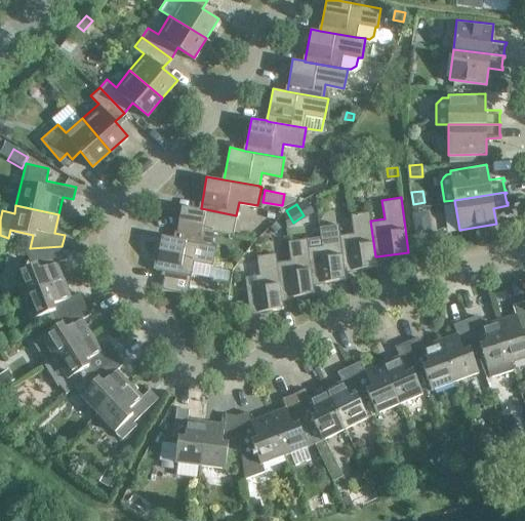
[(182,205),(175,237),(211,244),(213,231),(233,234),(236,215),(201,208),(182,205)]
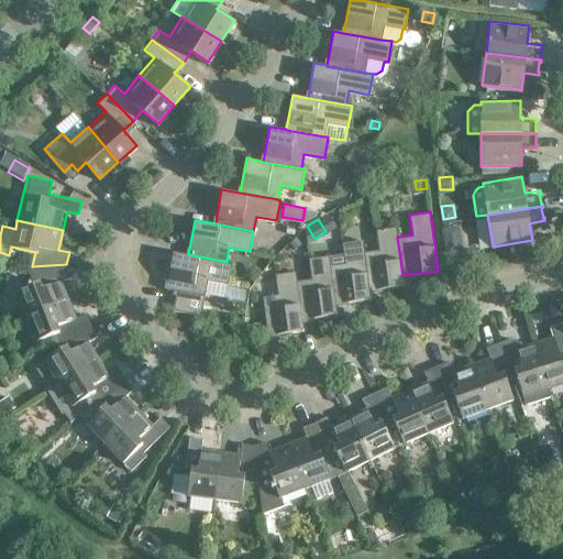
[(378,248),(364,250),(368,288),(370,288),(405,284),(404,275),(403,275),(397,237),(398,237),(396,225),(376,228),(378,248)]
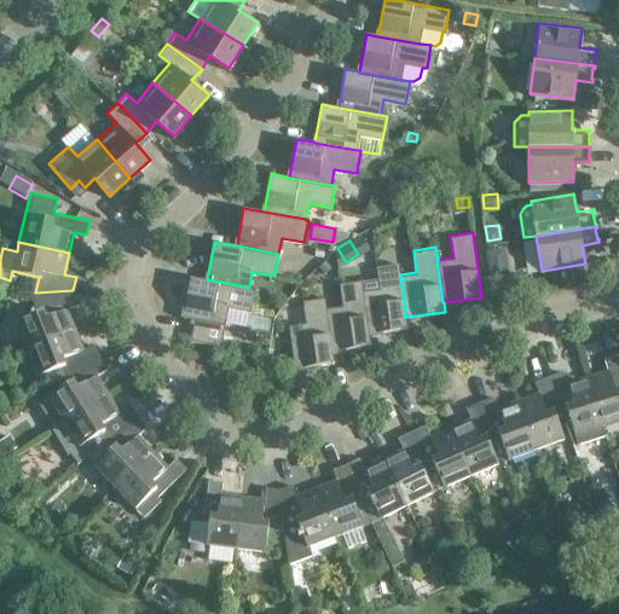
[(325,259),(318,265),(324,271),(330,265),(325,259)]
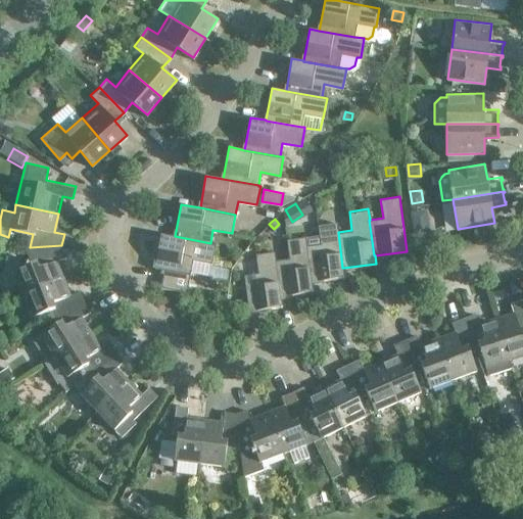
[(320,243),(317,243),(316,238),(306,239),(306,244),(306,245),(312,281),(344,276),(343,268),(342,268),(338,232),(337,221),(318,224),(320,243)]
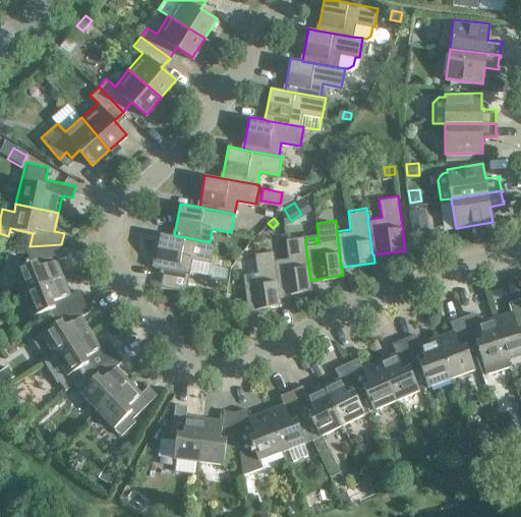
[(423,220),(414,221),(416,234),(429,232),(428,223),(423,220)]
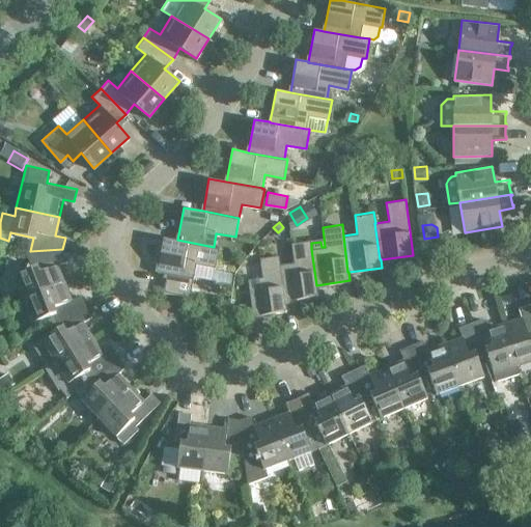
[(157,271),(167,273),(164,290),(190,295),(196,264),(215,267),(219,247),(214,247),(177,240),(177,241),(163,237),(157,271)]
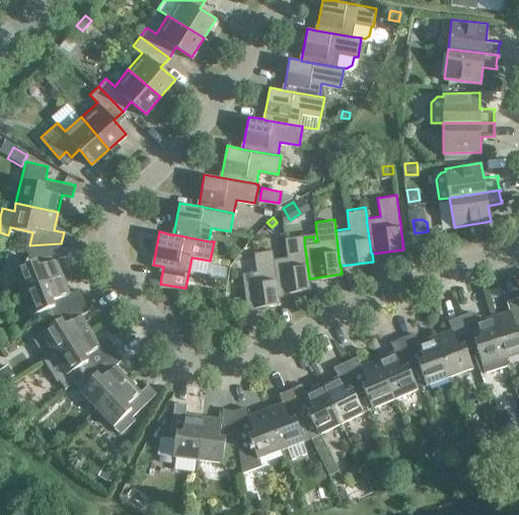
[(287,255),(274,258),(273,258),(278,293),(279,293),(311,288),(309,279),(304,243),(304,242),(304,237),(303,234),(285,236),(287,255)]
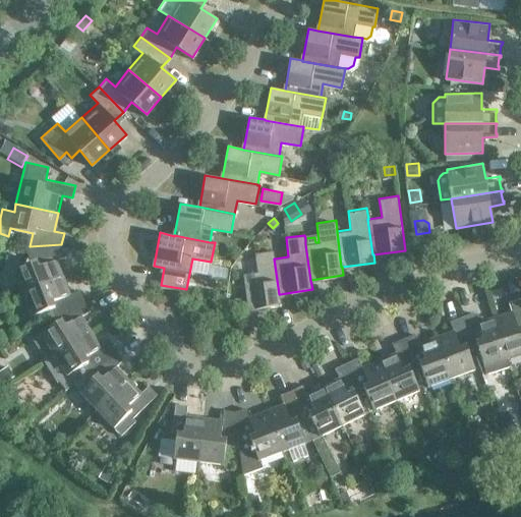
[(66,254),(61,244),(30,246),(36,260),(13,269),(22,292),(63,276),(56,259),(66,254)]
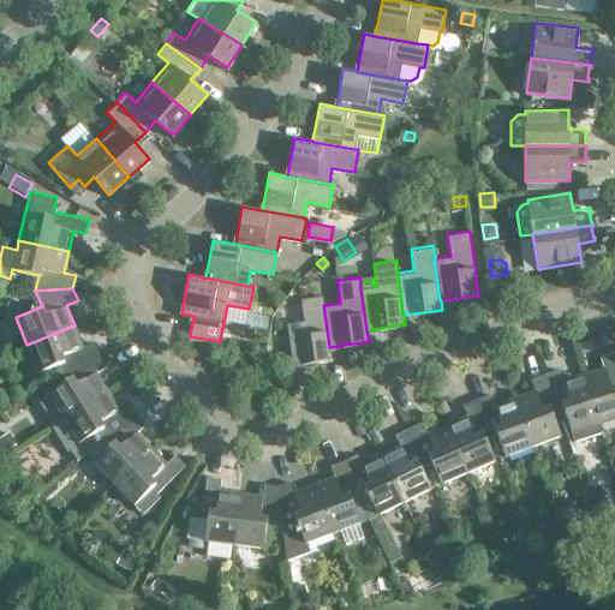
[(332,359),(330,347),(329,347),(323,305),(324,305),(323,294),(300,298),(304,320),(287,322),(292,364),(332,359)]
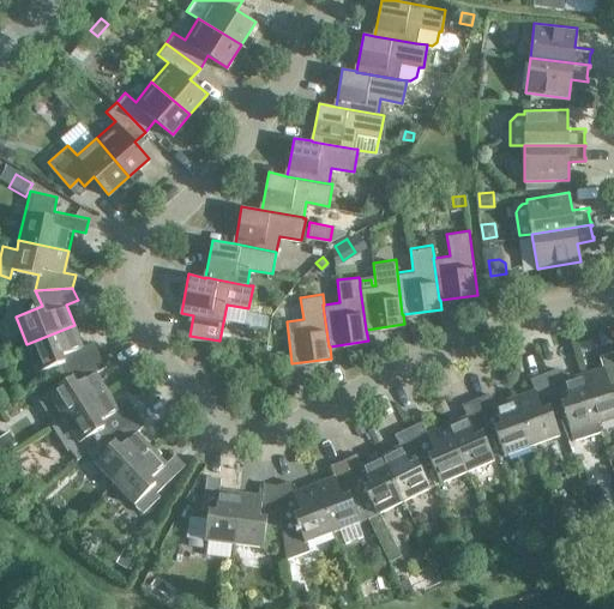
[(83,345),(74,325),(26,344),(37,371),(64,361),(67,369),(98,353),(94,341),(83,345)]
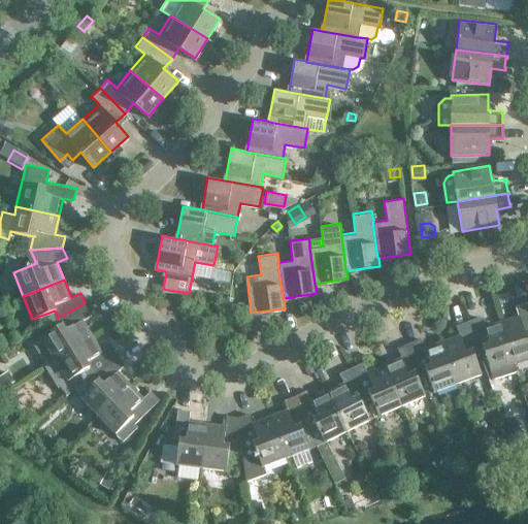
[(518,315),(500,320),(515,362),(527,357),(527,300),(515,304),(518,315)]
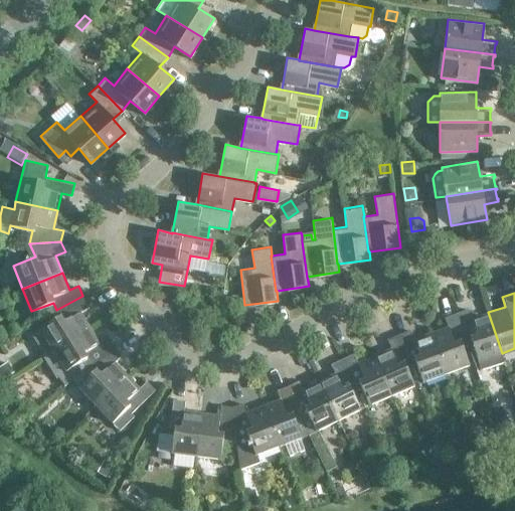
[(89,306),(82,296),(56,310),(60,316),(31,334),(44,355),(90,326),(80,311),(89,306)]
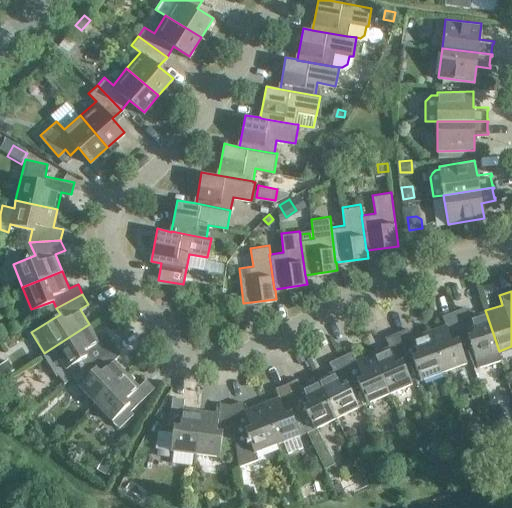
[(466,306),(454,310),(463,338),(465,342),(470,341),(475,358),(499,351),(485,310),(469,315),(466,306)]
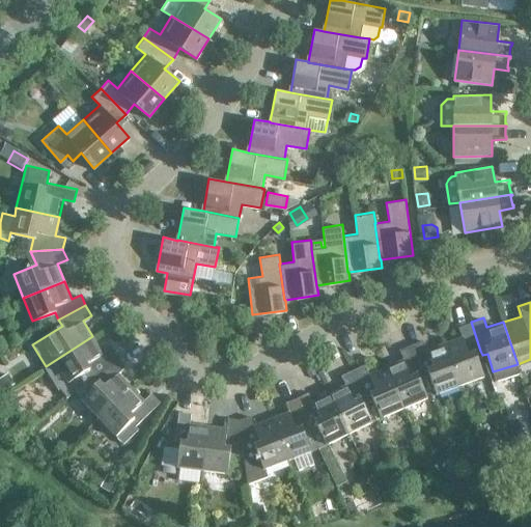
[(480,351),(471,322),(458,326),(462,335),(444,342),(459,384),(483,375),(475,353),(480,351)]
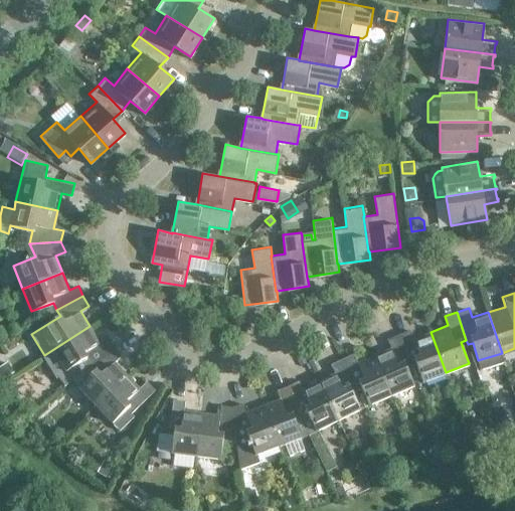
[(100,342),(90,326),(44,355),(43,355),(56,376),(59,375),(64,383),(91,364),(114,346),(108,336),(100,342)]
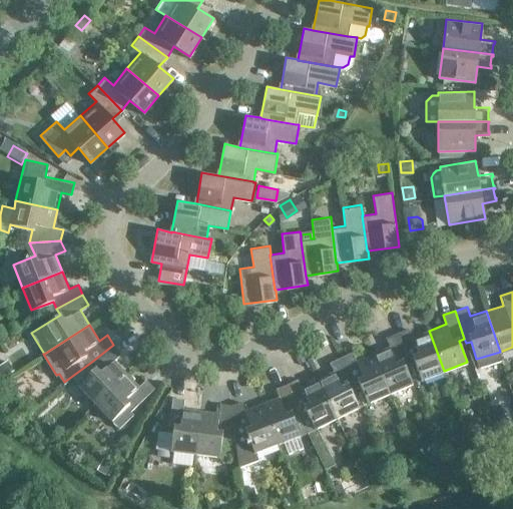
[(409,328),(397,332),(408,359),(413,358),(421,379),(444,371),(429,331),(413,337),(409,328)]
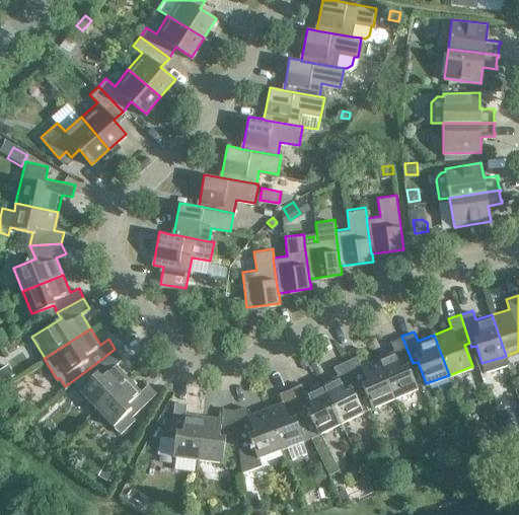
[(413,363),(401,336),(390,341),(394,350),(377,357),(394,396),(418,387),(410,370),(415,368),(413,363)]
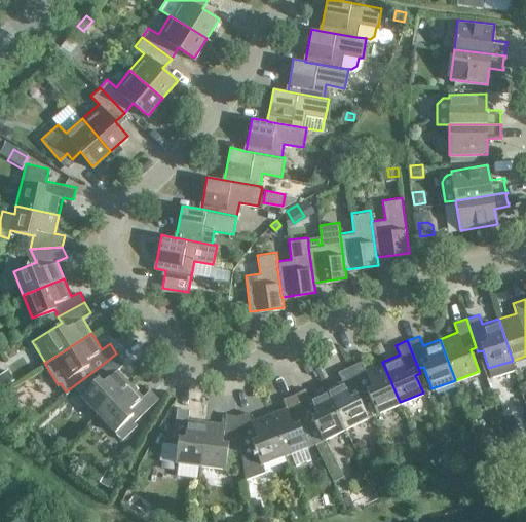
[(124,362),(116,353),(92,372),(98,377),(80,394),(98,412),(129,382),(117,369),(124,362)]
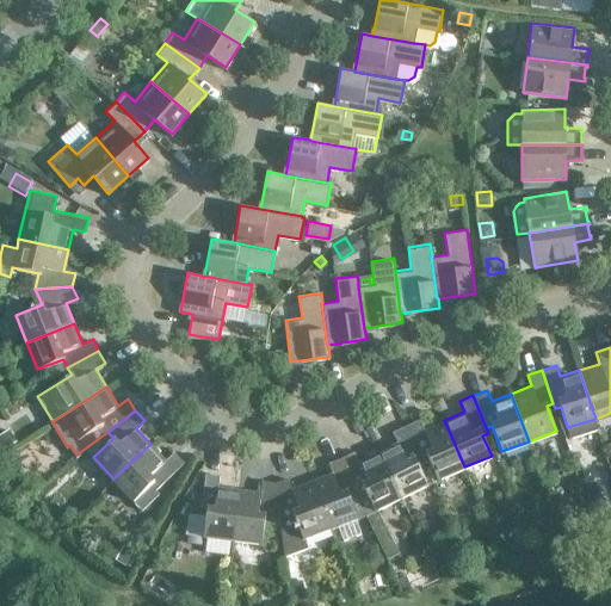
[(420,418),(406,424),(421,456),(427,453),(438,478),(464,467),(444,420),(425,428),(420,418)]
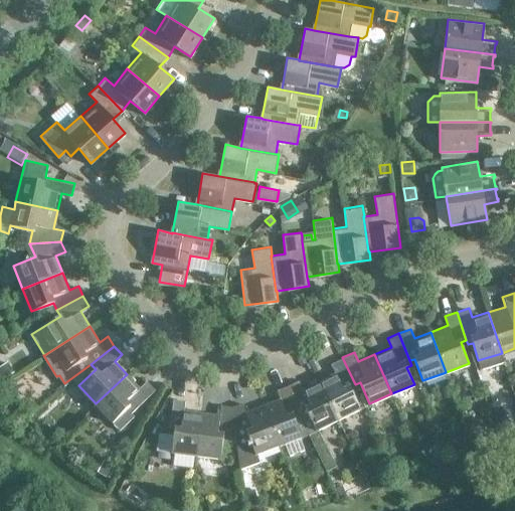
[(355,384),(342,357),(331,363),(335,372),(319,380),(338,418),(360,407),(350,386),(355,384)]
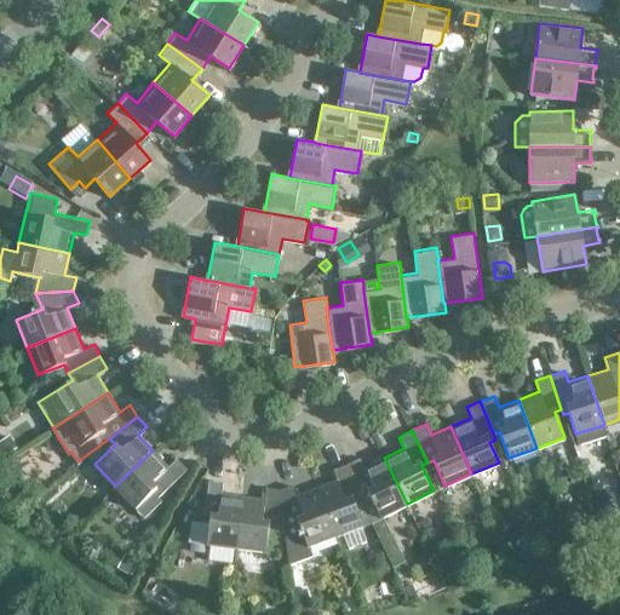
[(9,435),(0,440),(0,448),(4,454),(16,447),(9,435)]
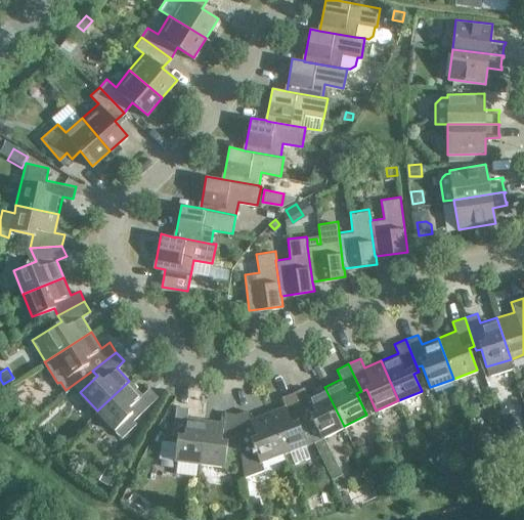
[(142,394),(129,381),(97,410),(115,429),(132,413),(136,417),(158,395),(149,387),(142,394)]
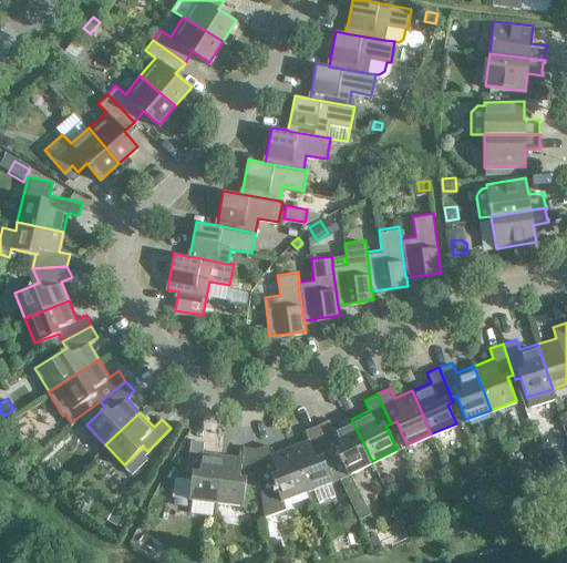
[(329,418),(316,425),(329,454),(331,459),(339,454),(348,473),(372,461),(351,419),(333,428),(329,418)]
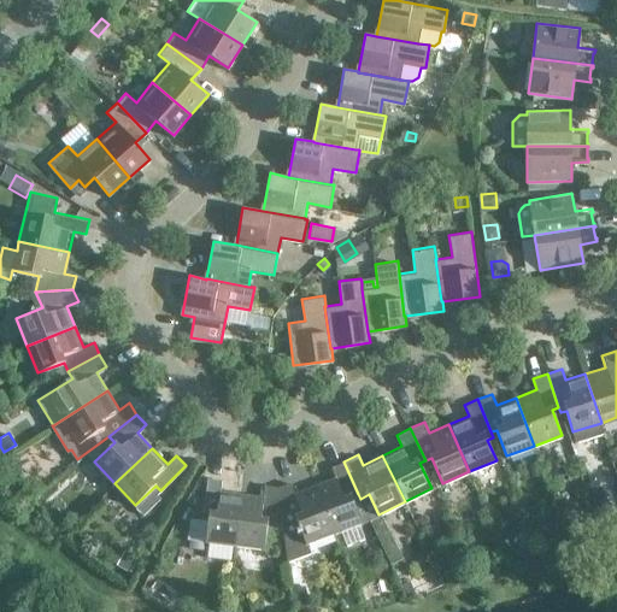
[(358,494),(344,462),(331,466),(335,477),(316,484),(334,533),(362,522),(351,496),(358,494)]
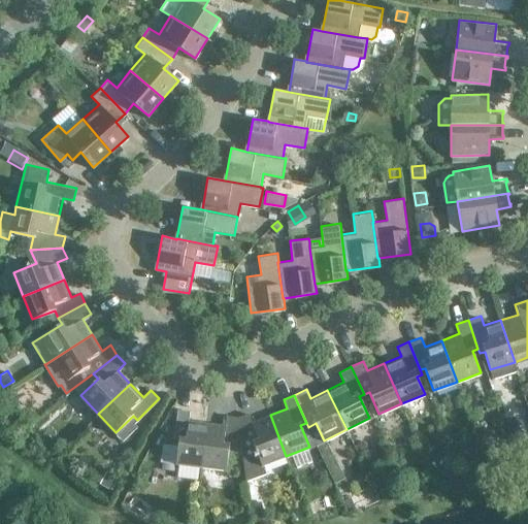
[(176,463),(201,466),(206,422),(189,420),(190,410),(177,408),(173,438),(179,439),(176,463)]
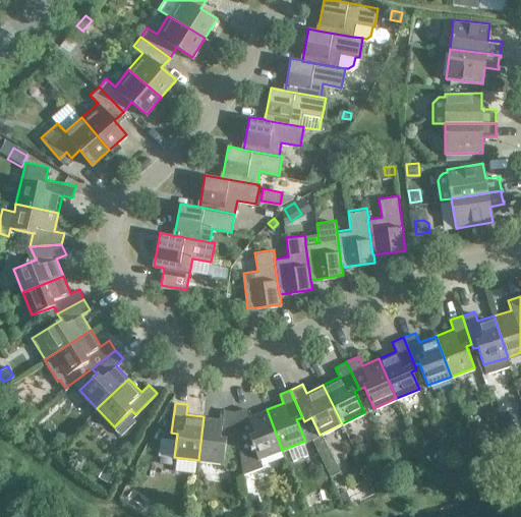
[(235,410),(238,441),(242,473),(262,465),(258,459),(282,450),(267,409),(249,416),(245,406),(235,410)]
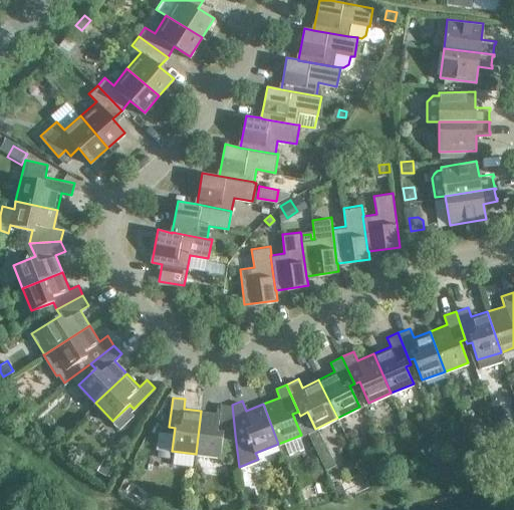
[(219,414),(201,411),(196,454),(220,457),(223,434),(235,435),(232,405),(221,404),(219,414)]
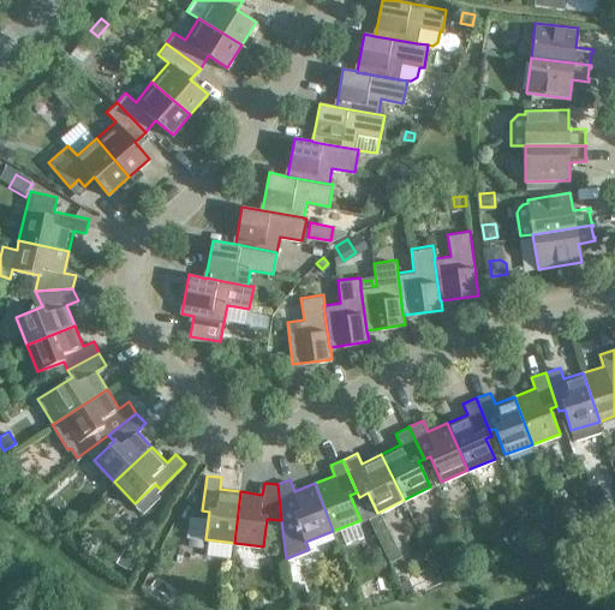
[(603,491),(590,496),(596,515),(610,510),(603,491)]
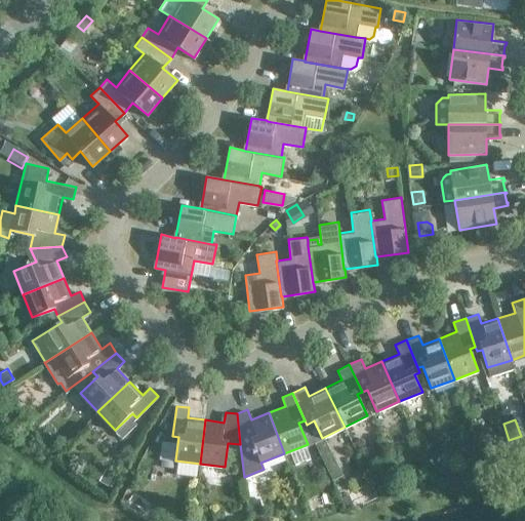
[(162,442),(159,462),(174,463),(176,444),(162,442)]
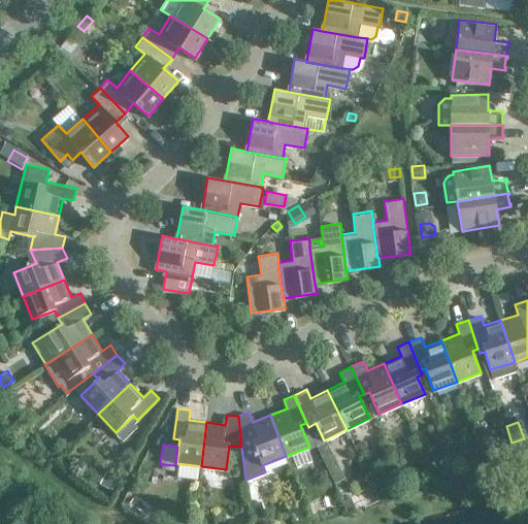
[(107,471),(101,483),(111,488),(118,477),(107,471)]
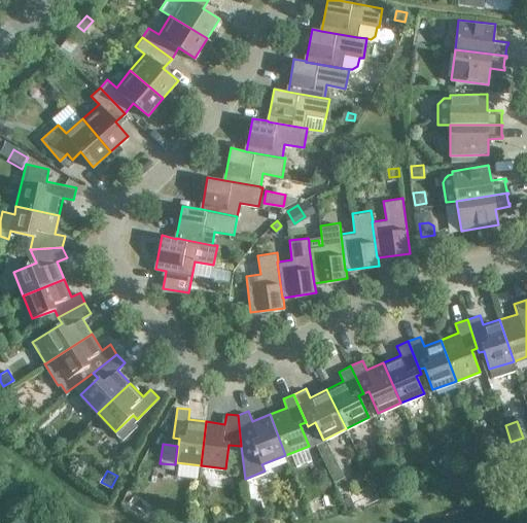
[(349,496),(343,499),(346,508),(353,504),(349,496)]
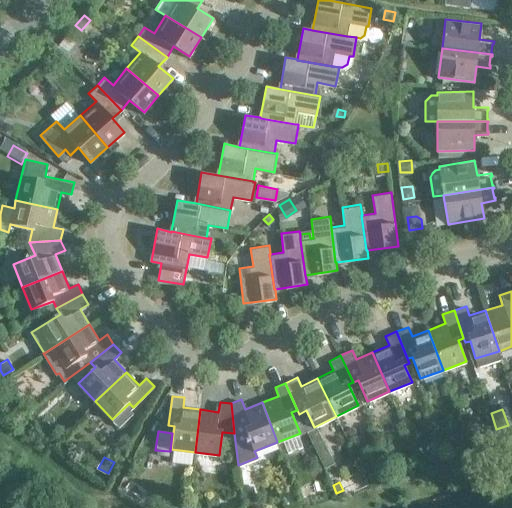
[(247,484),(241,486),(245,498),(251,496),(247,484)]
